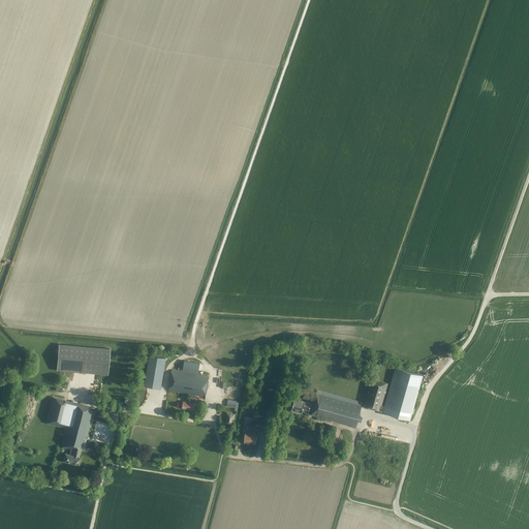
[(59,344),(57,370),(107,375),(110,348),(59,344)]
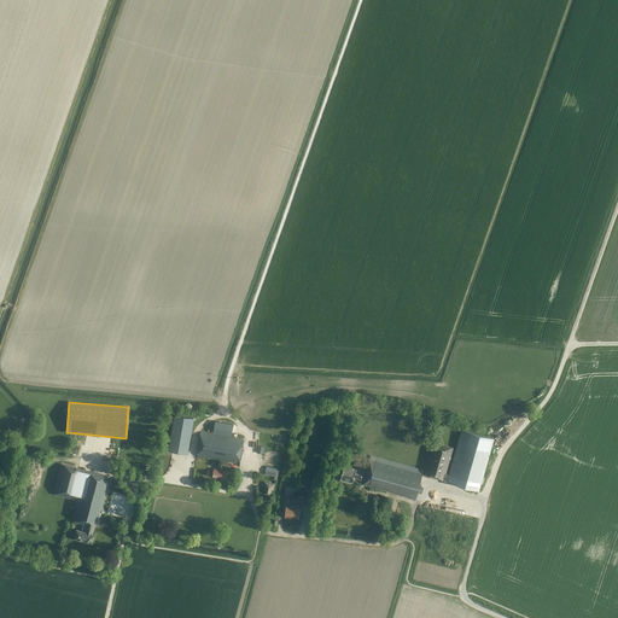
[(168,452),(188,455),(194,419),(174,415),(168,452)]
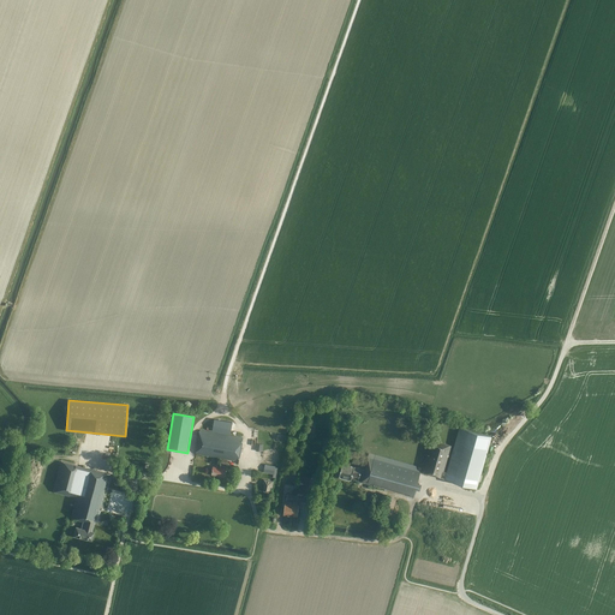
[(232,422),(214,419),(213,431),(231,434),(232,422)]
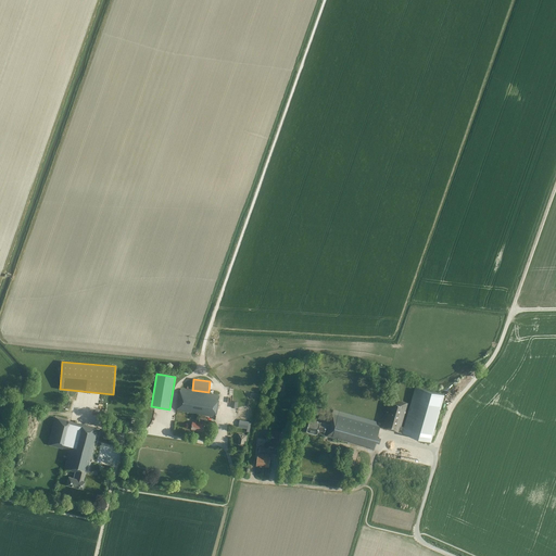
[(415,386),(409,403),(389,397),(381,427),(401,433),(431,441),(444,393),(415,386)]
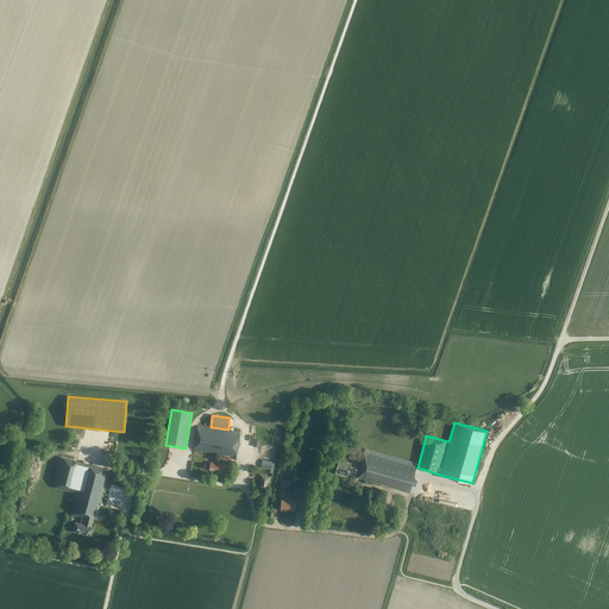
[(205,452),(218,454),(236,458),(240,433),(198,426),(194,450),(205,452)]
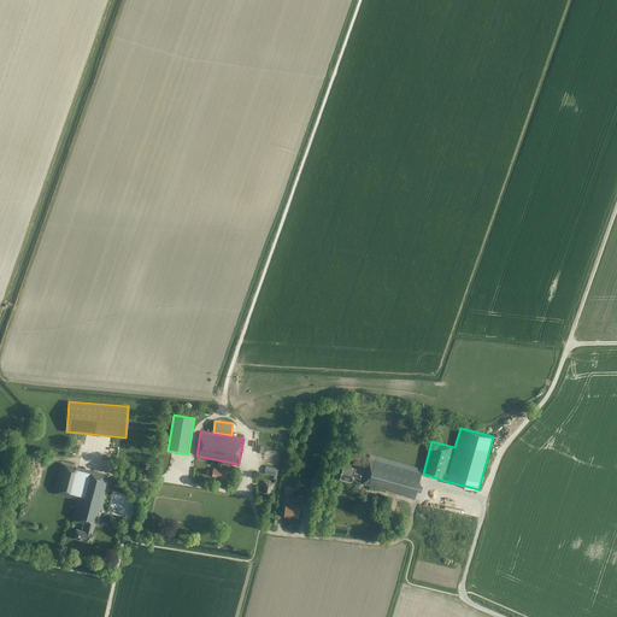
[(364,474),(362,485),(415,499),(423,469),(370,456),(365,471),(363,470),(344,465),(340,479),(352,482),(353,477),(360,480),(362,474),(364,474)]
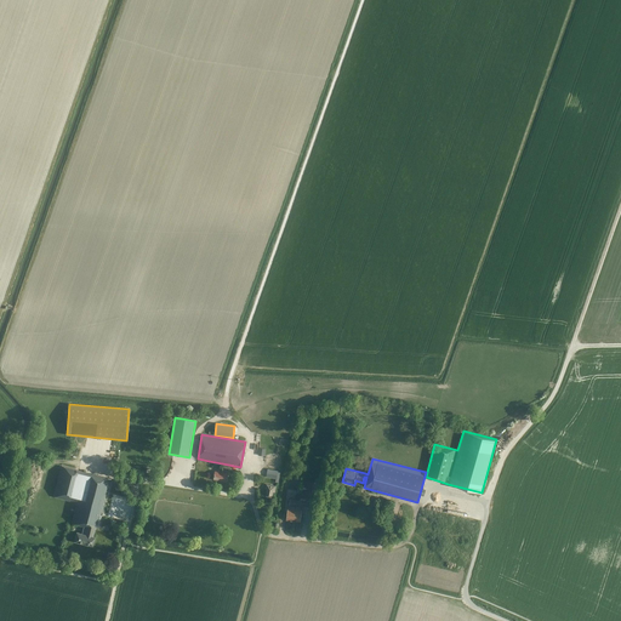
[(96,525),(98,525),(110,479),(61,467),(53,497),(77,503),(72,524),(84,527),(83,534),(77,533),(74,541),(92,546),(95,536),(92,536),(96,525)]
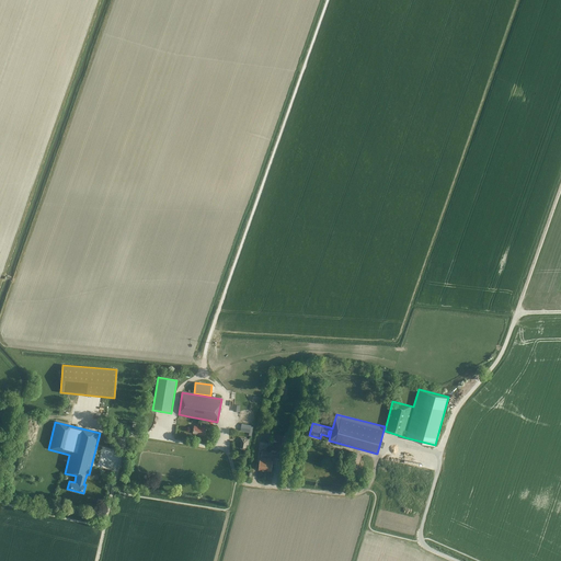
[(240,431),(248,433),(248,435),(251,436),(253,426),(251,426),(251,425),(241,424),(240,431)]
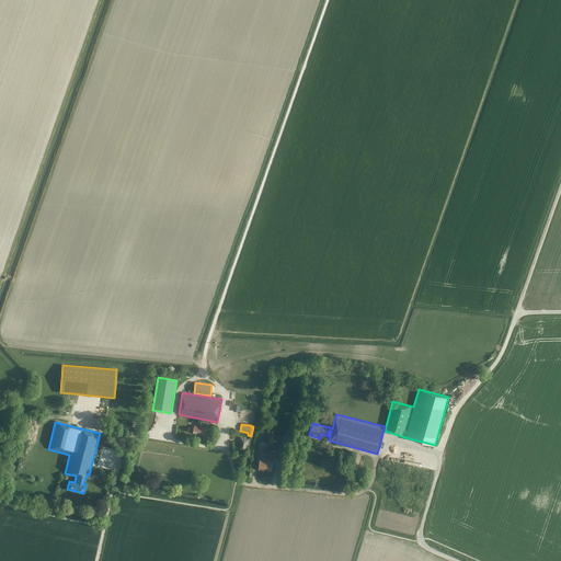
[(194,426),(193,433),(201,434),(201,435),(205,436),(206,427),(194,426)]
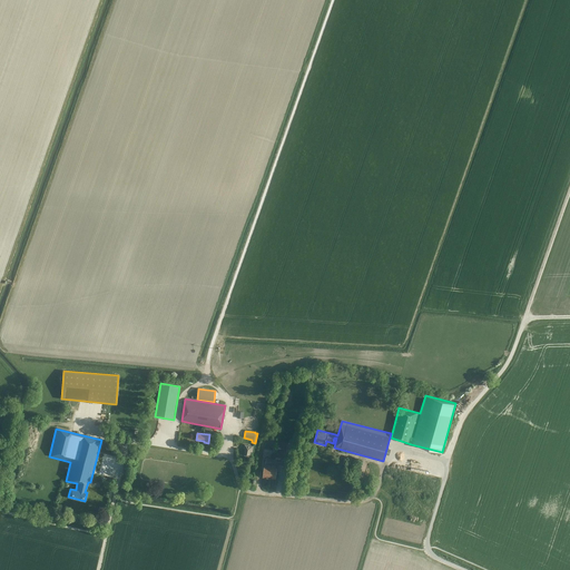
[(278,441),(275,459),(284,460),(286,442),(278,441)]
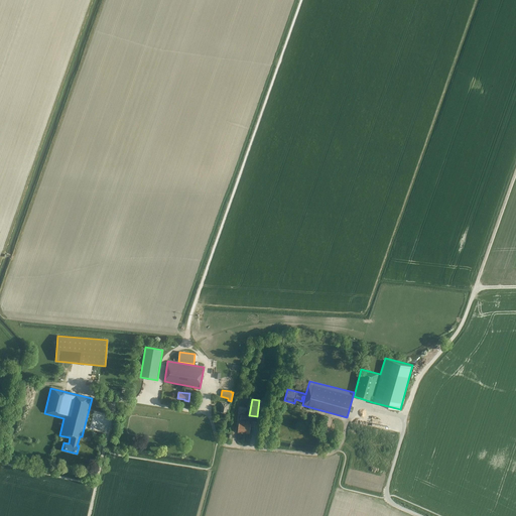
[(221,403),(221,406),(222,406),(222,411),(226,412),(227,408),(229,409),(230,404),(221,403)]
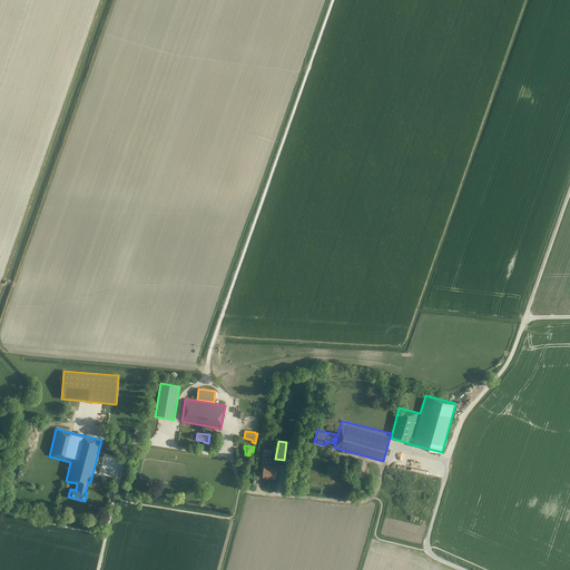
[(285,467),(286,461),(284,460),(275,459),(272,459),(269,478),(276,479),(277,468),(276,468),(276,465),(285,467)]
